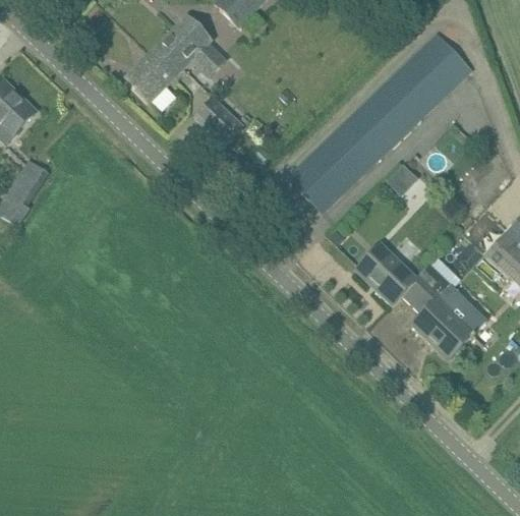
[(217,0),(215,2),(239,26),(265,0),(217,0)]
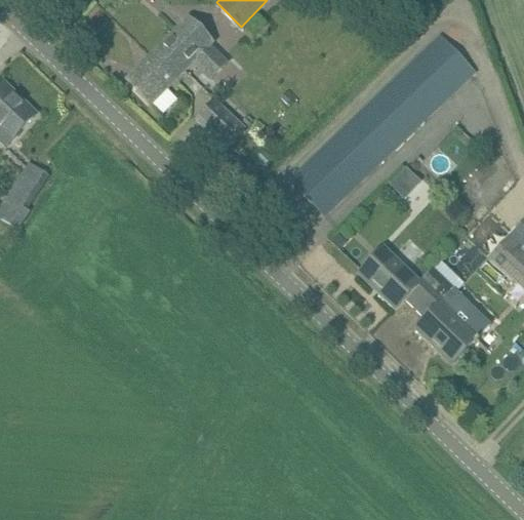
[(173,54),(185,66),(194,57),(211,76),(227,61),(208,43),(211,40),(189,16),(154,52),(164,64),(173,54)]
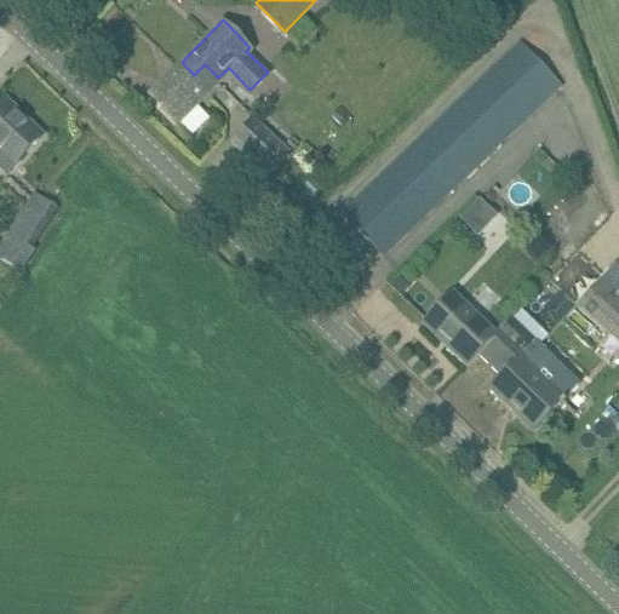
[(520,39),(360,191),(343,208),(384,252),(561,82),(520,39)]
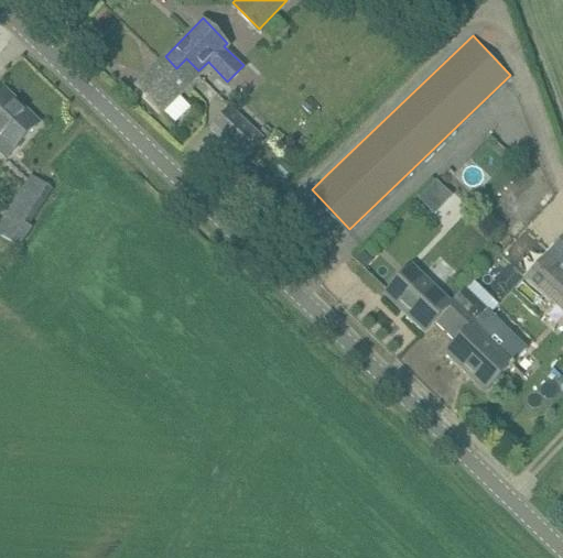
[(162,108),(198,70),(186,58),(176,68),(165,56),(137,84),(162,108)]
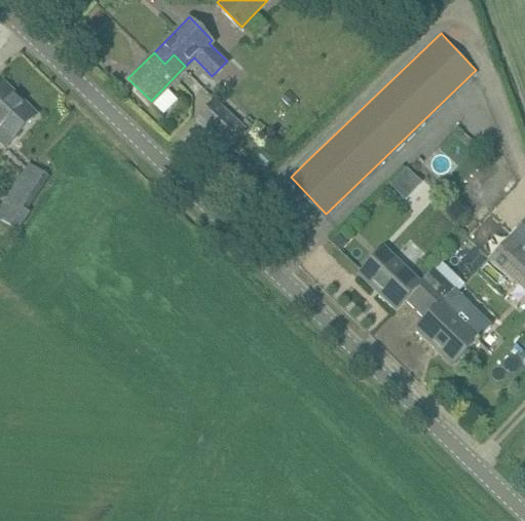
[(0,84),(0,140),(4,145),(34,114),(15,97),(19,94),(4,80),(0,84)]
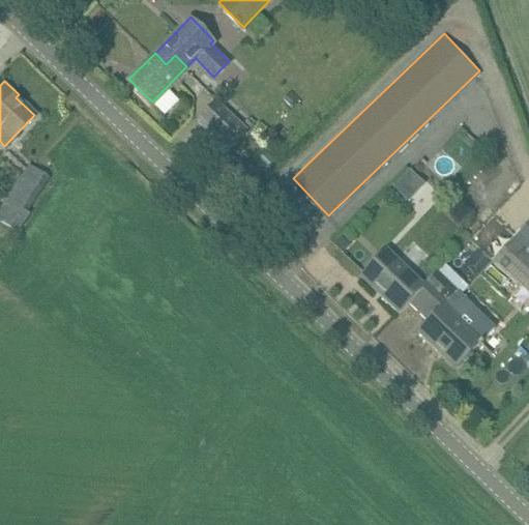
[(215,99),(212,103),(198,118),(229,146),(245,128),(215,99)]
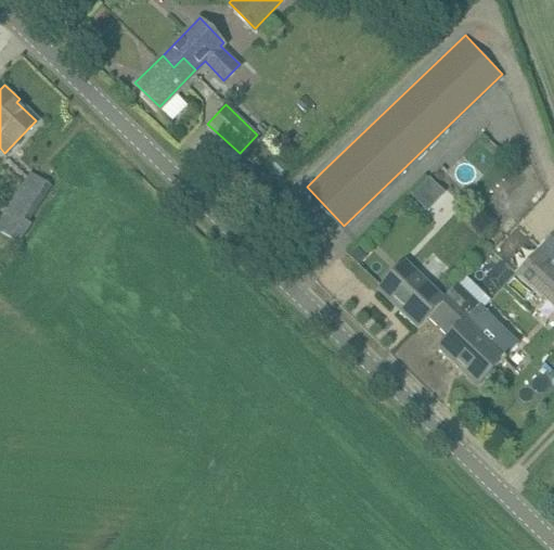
[(34,169),(0,218),(0,229),(20,241),(31,222),(26,219),(51,182),(34,169)]
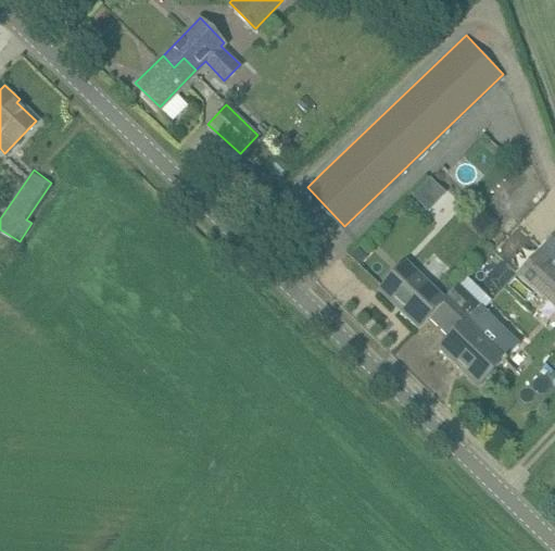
[(426,207),(443,187),(428,173),(410,191),(426,207)]
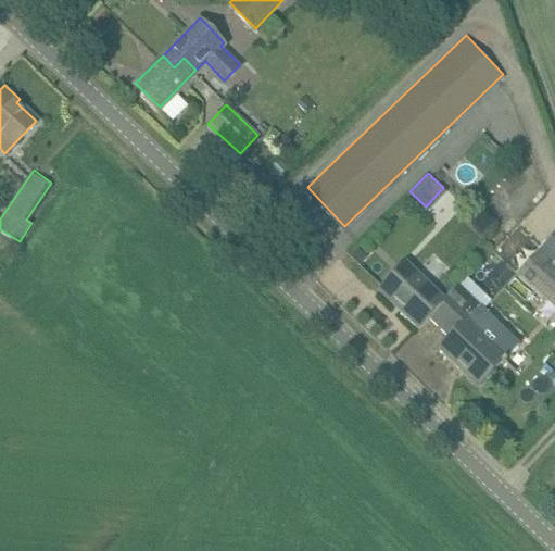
[(554,236),(552,234),(539,248),(554,262),(554,236)]
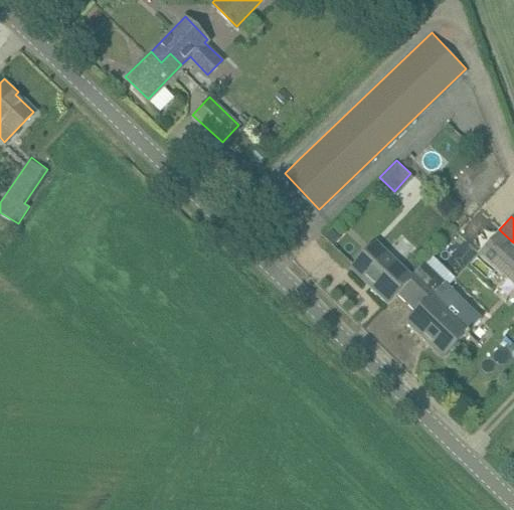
[(513,242),(499,229),(481,248),(513,279),(513,242)]
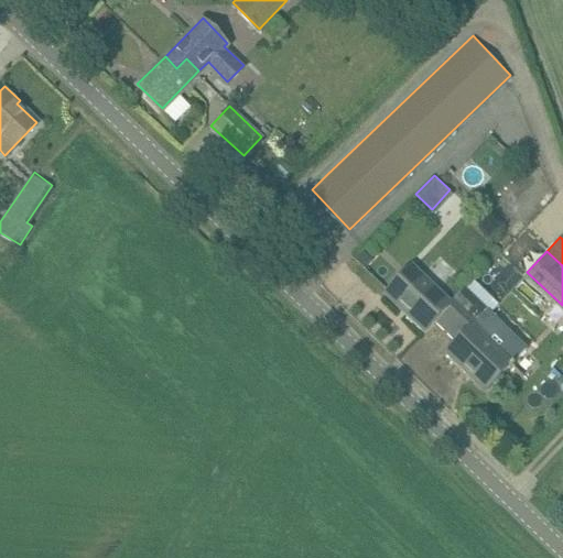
[(413,260),(387,286),(410,308),(407,310),(424,328),(435,317),(454,298),(413,260)]
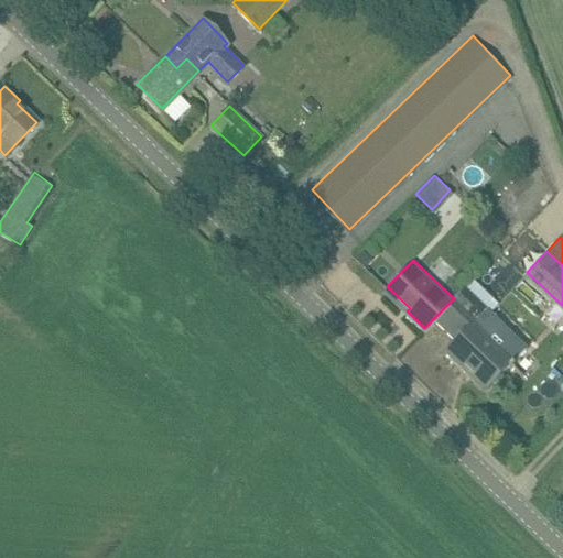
[(467,363),(489,385),(528,345),(466,285),(454,298),(435,317),(457,339),(446,349),(464,365),(467,363)]
